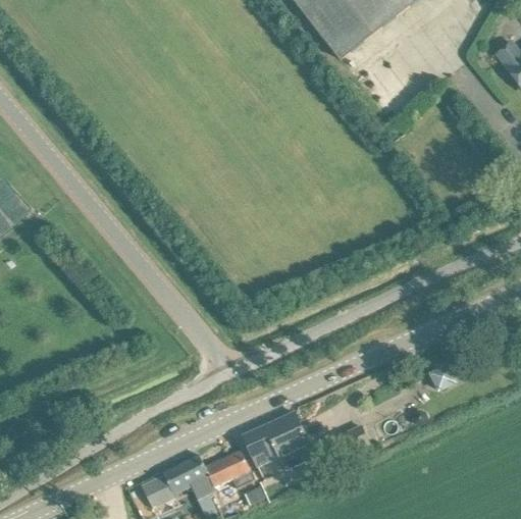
[(294,0),(340,58),(414,0),(294,0)]
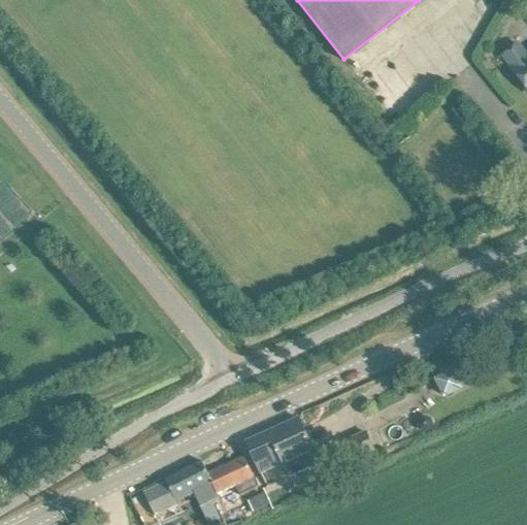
[(526,51),(525,53),(518,42),(502,55),(526,86),(526,51)]
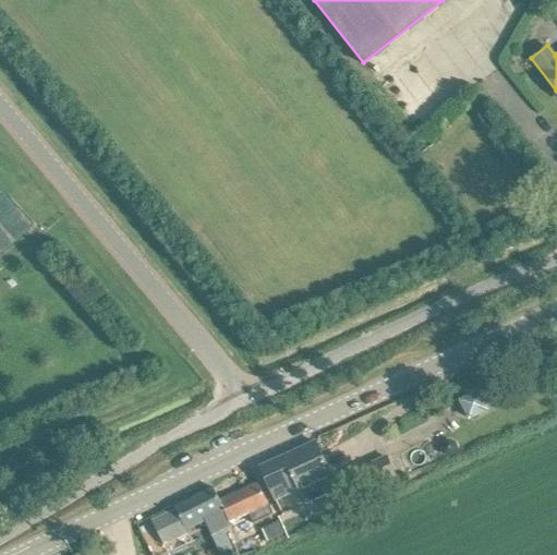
[(468,420),(488,408),(487,407),(507,397),(497,379),(477,389),(457,401),(468,420)]
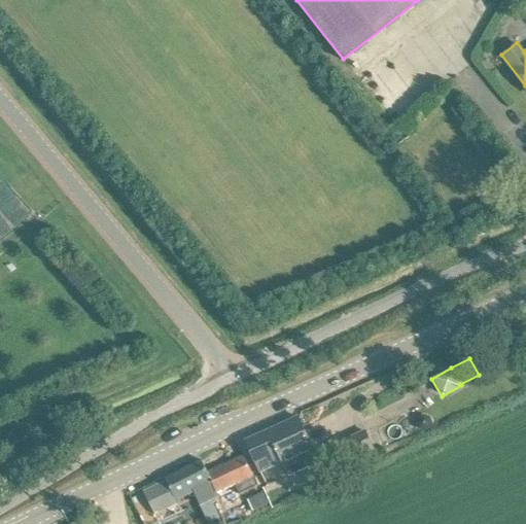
[(429,426),(432,420),(430,415),(424,413),(418,415),(416,420),(418,426),(423,429),(429,426)]
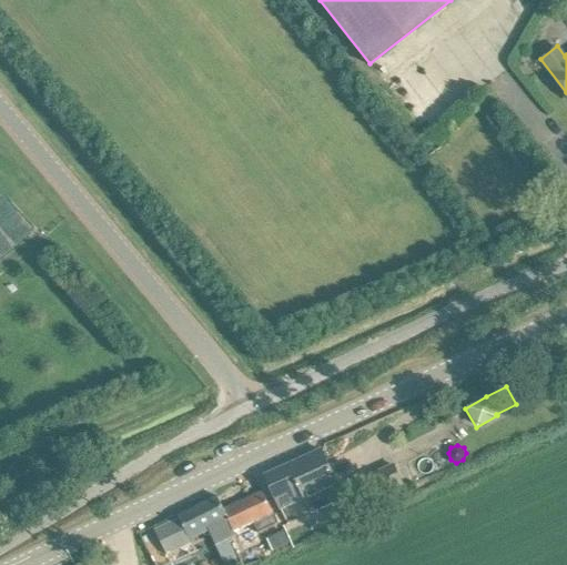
[(343,497),(330,467),(320,447),(264,473),(279,506),(302,496),(310,512),(343,497)]
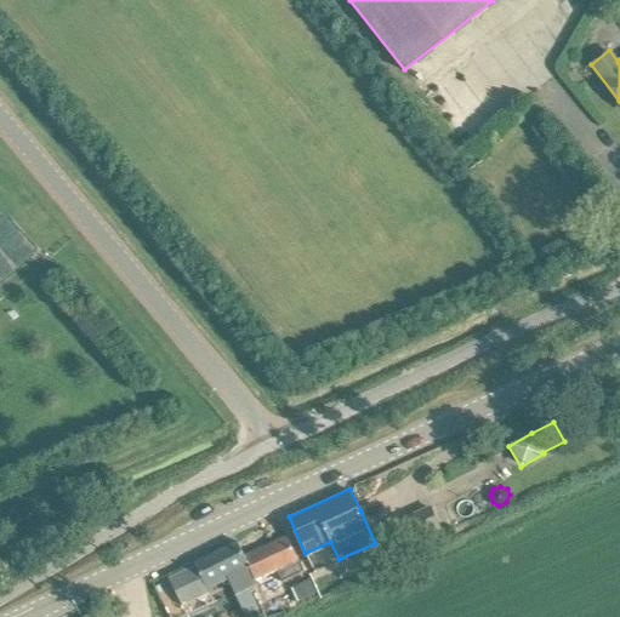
[(404,549),(439,533),(427,507),(392,524),(404,549)]
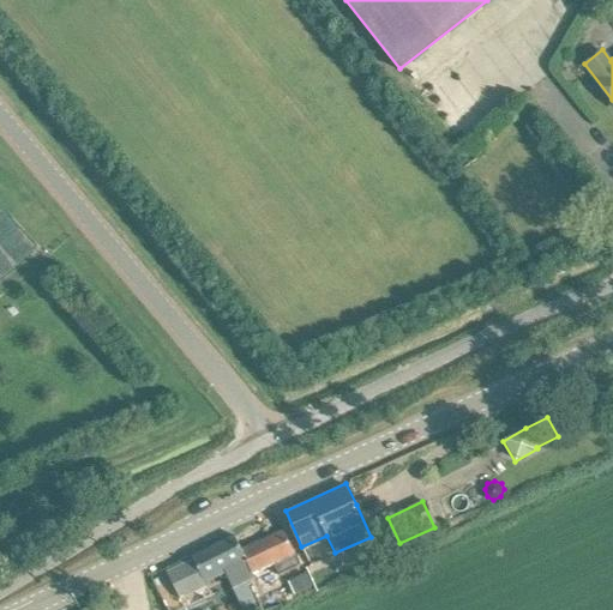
[(277,573),(299,563),(282,527),(240,548),(252,572),(272,563),(277,573)]
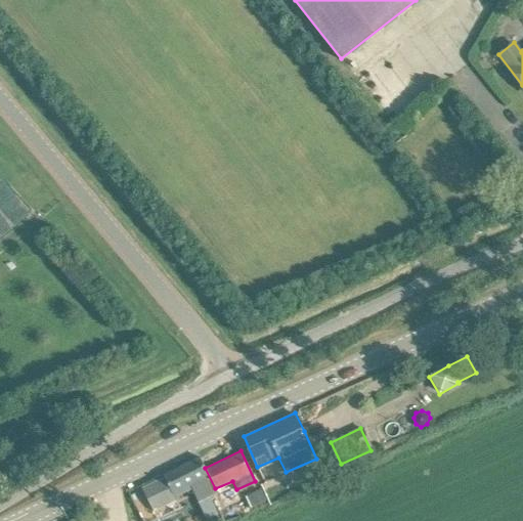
[(198,501),(217,491),(215,488),(205,468),(200,456),(163,474),(173,495),(192,487),(198,501)]
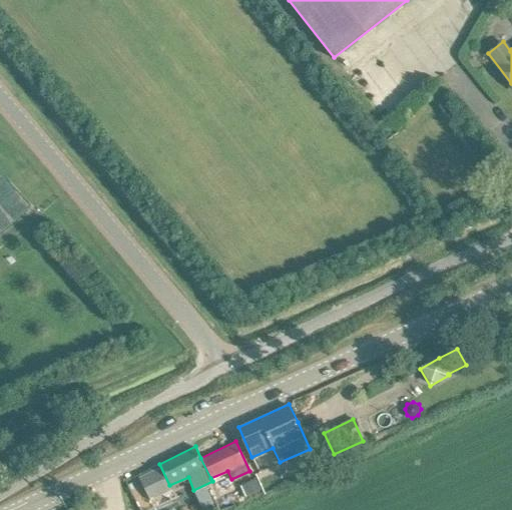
[(257,479),(238,487),(244,499),(262,491),(257,479)]
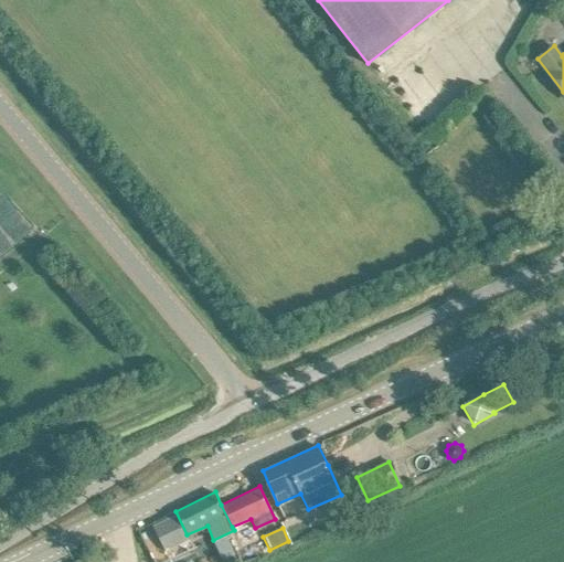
[(241,561),(257,554),(249,538),(233,545),(241,561)]
